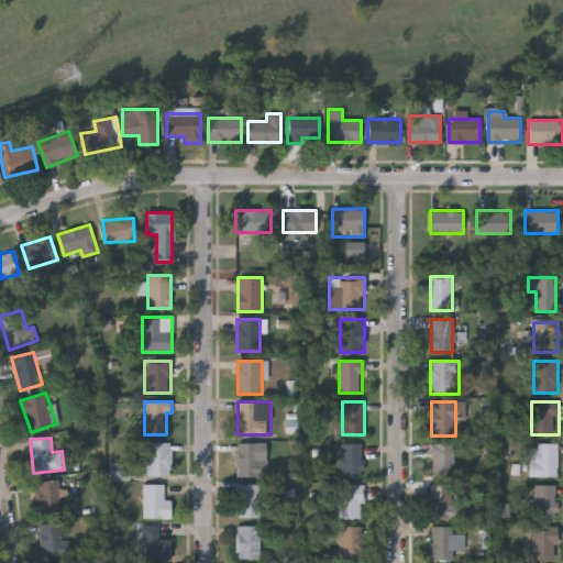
[(147,475),(147,461),(138,461),(138,442),(170,442),(170,475),(147,475)]
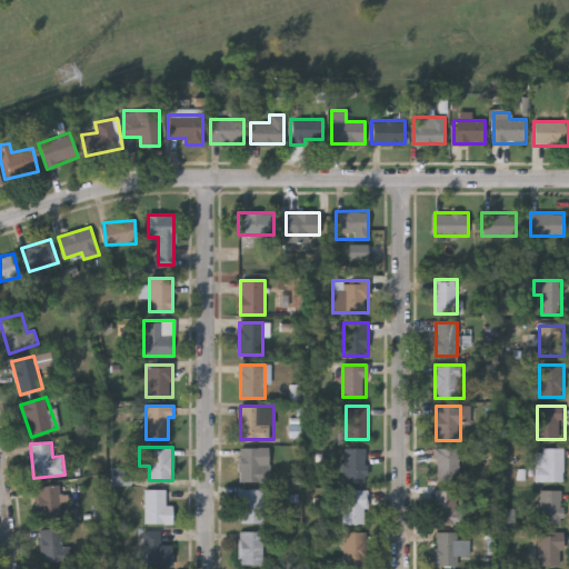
[(240,447),(261,447),(261,463),(270,463),(270,481),(240,481),(240,447)]
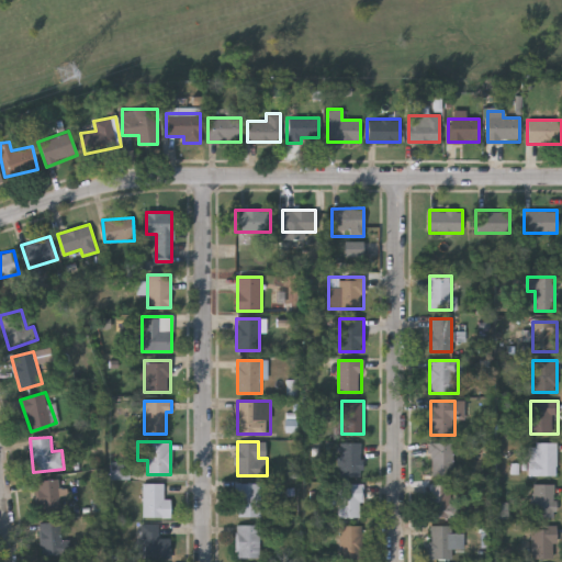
[(339,475),(339,442),(361,442),(361,475),(339,475)]
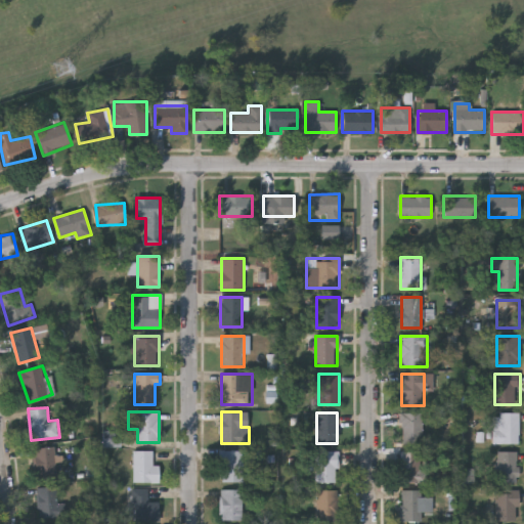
[(400,412),(423,412),(423,443),(400,443),(400,412)]
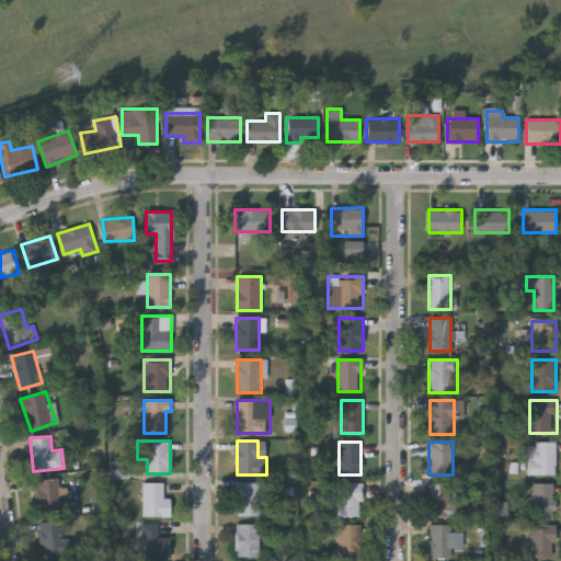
[(556,474),(528,474),(528,442),(556,442),(556,474)]
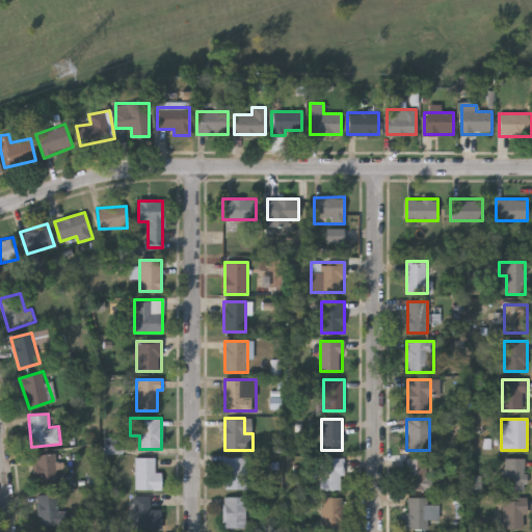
[(34,486),(34,454),(57,454),(57,486),(34,486)]
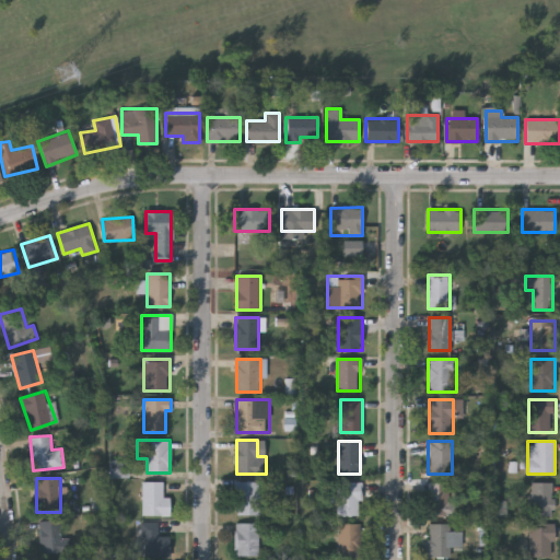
[(170,515),(142,515),(142,481),(163,481),(163,497),(170,497),(170,515)]
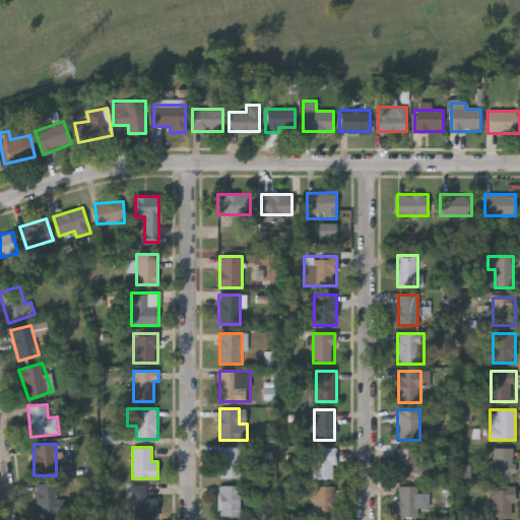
[(219,477),(219,447),(242,447),(242,477),(219,477)]
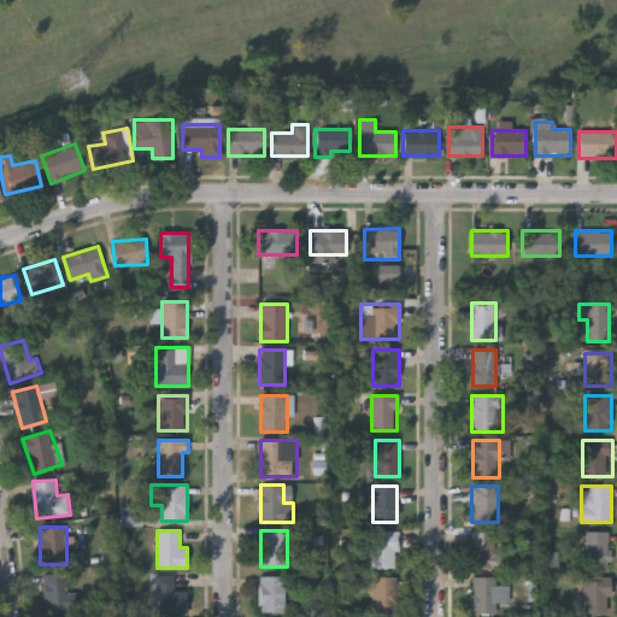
[(371,532),(399,532),(399,568),(371,568),(371,532)]
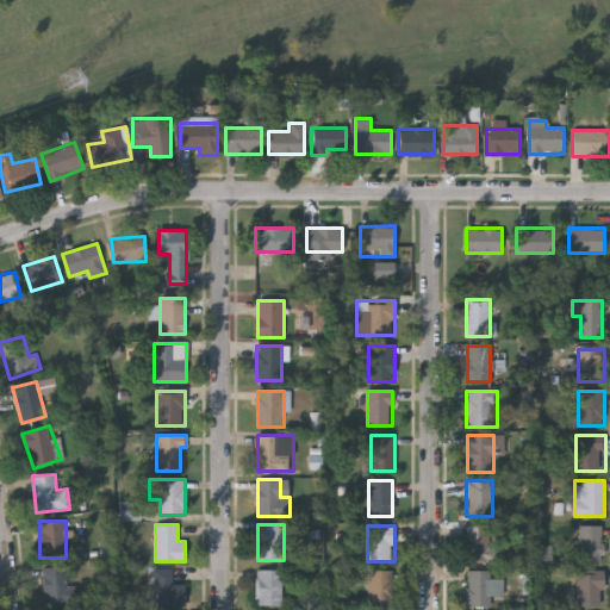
[(467,561),(467,526),(495,526),(495,561),(467,561)]
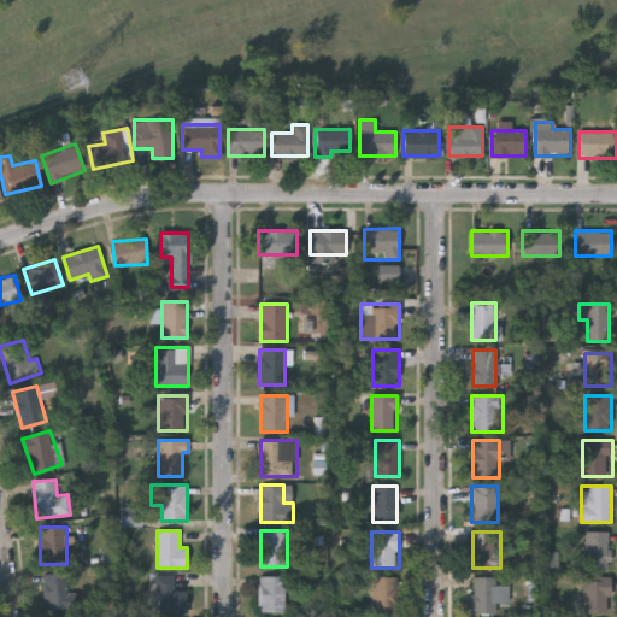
[(583,569),(583,532),(607,532),(607,569),(583,569)]
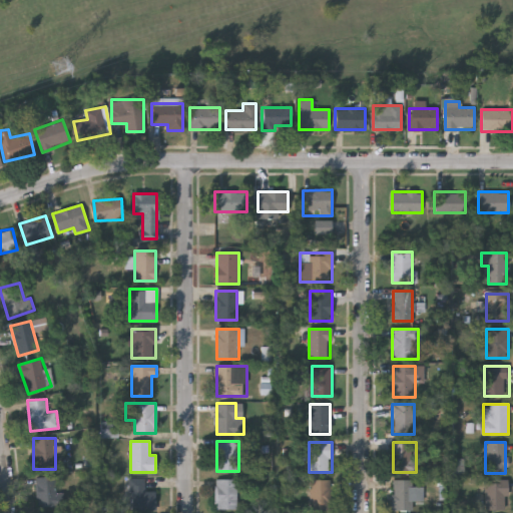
[(63,494),(63,506),(37,506),(37,477),(57,477),(57,494),(63,494)]
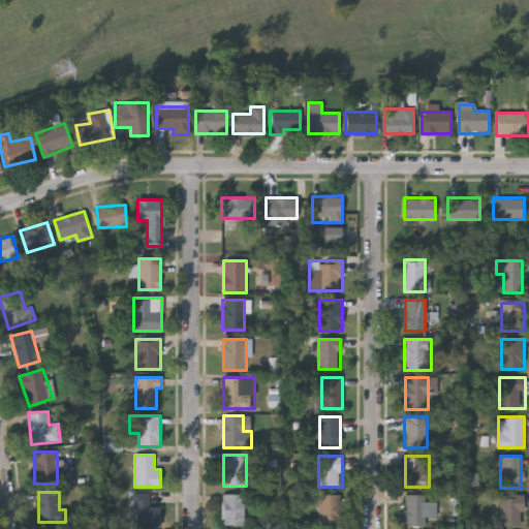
[(161,526),(132,526),(132,492),(150,492),(150,506),(161,506),(161,526)]
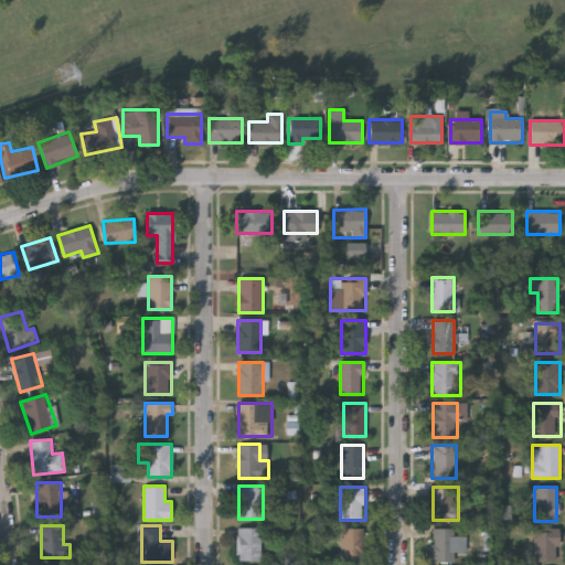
[(236,562),(236,528),(260,528),(260,562),(236,562)]
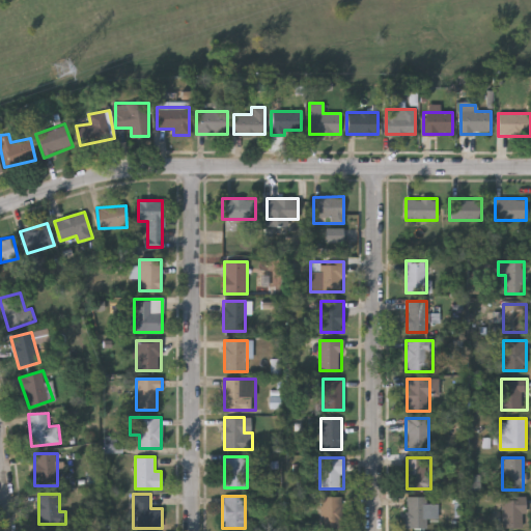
[(320,528),(320,496),(343,496),(343,528),(320,528)]
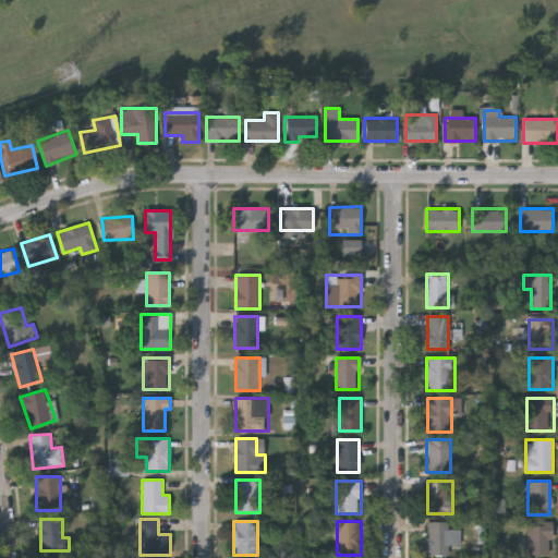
[(528,555),(528,521),(553,521),(553,555),(528,555)]
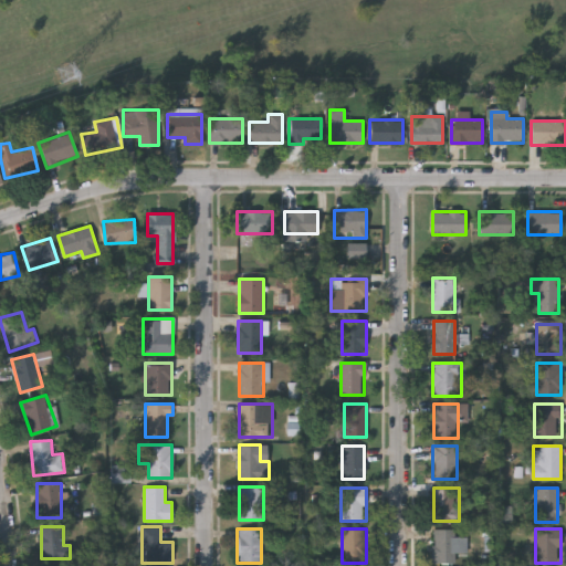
[(433,530),(457,530),(457,536),(468,536),(468,552),(456,552),(456,564),(433,564),(433,530)]
